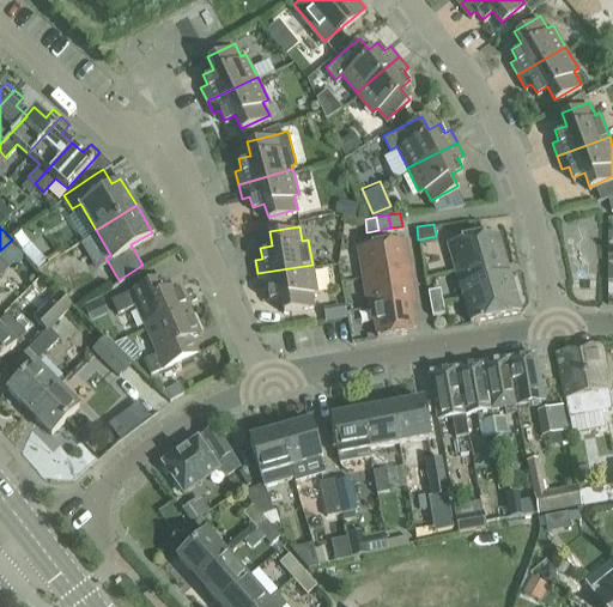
[(455,267),(504,258),(497,229),(447,240),(455,267)]
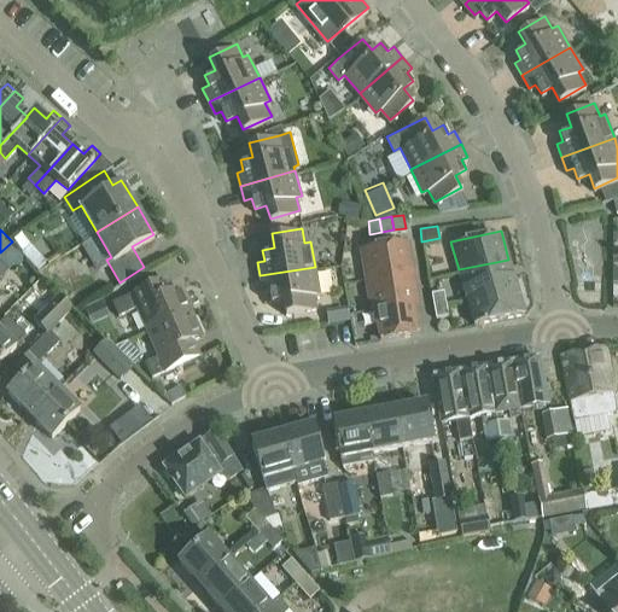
[(153,258),(173,248),(168,238),(149,248),(153,258)]
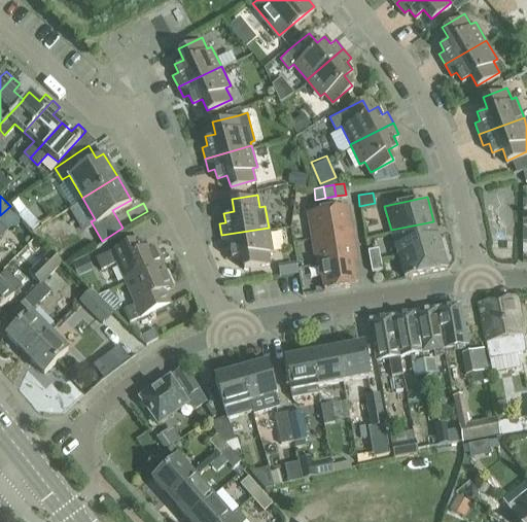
[(352,229),(347,203),(307,209),(311,236),(352,229)]
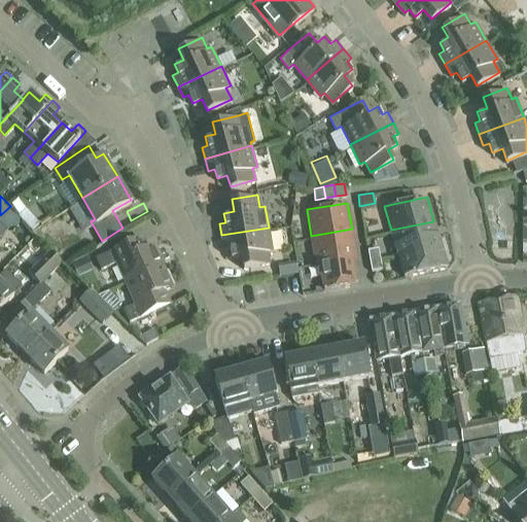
[(21,217),(10,206),(0,215),(0,234),(10,223),(12,225),(21,217)]
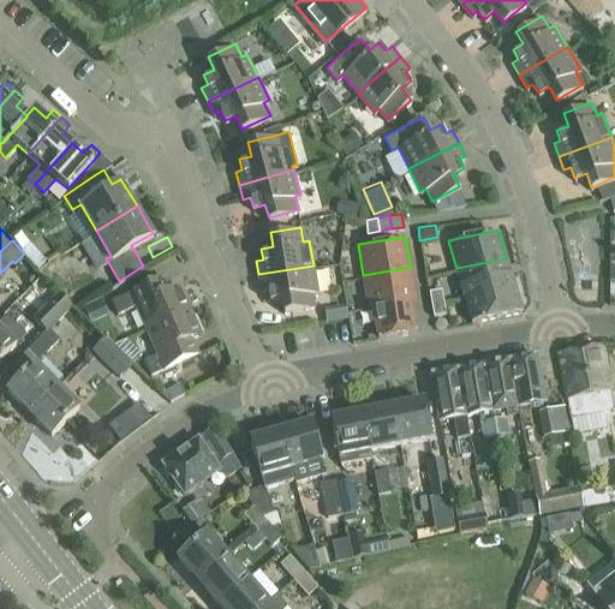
[(506,258),(457,268),(464,296),(514,285),(506,258)]
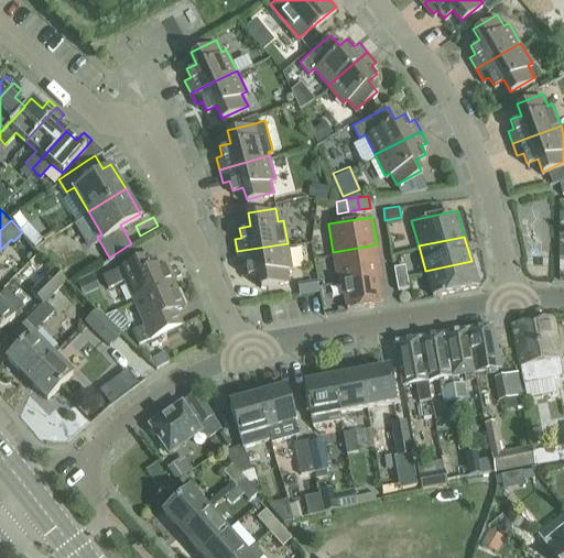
[(288,243),(237,251),(239,264),(246,264),(247,273),(258,272),(260,285),(288,280),(285,266),(291,266),(288,243)]
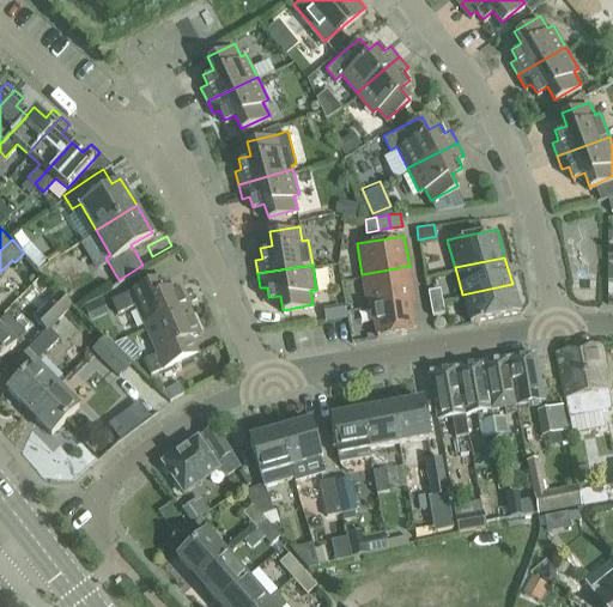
[(410,266),(362,274),(366,304),(371,304),(410,297),(414,297),(410,266)]
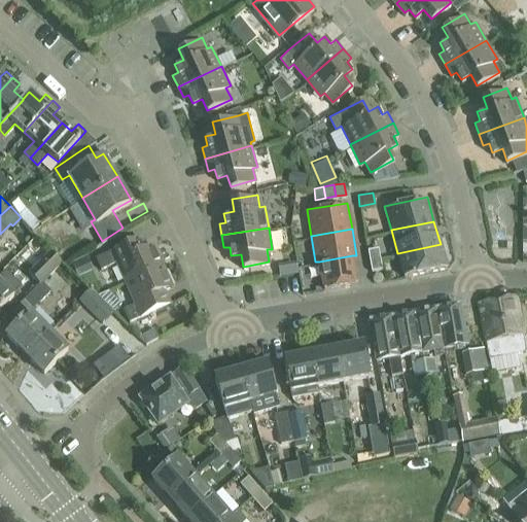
[(126,280),(163,264),(153,242),(127,255),(121,244),(96,255),(101,268),(116,261),(126,280)]
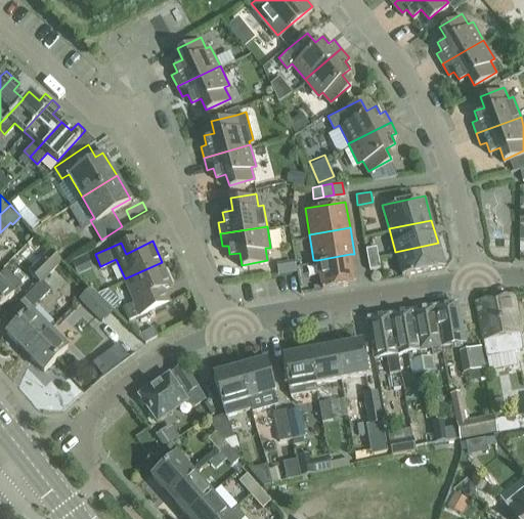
[(444,264),(438,243),(395,252),(401,272),(444,264)]
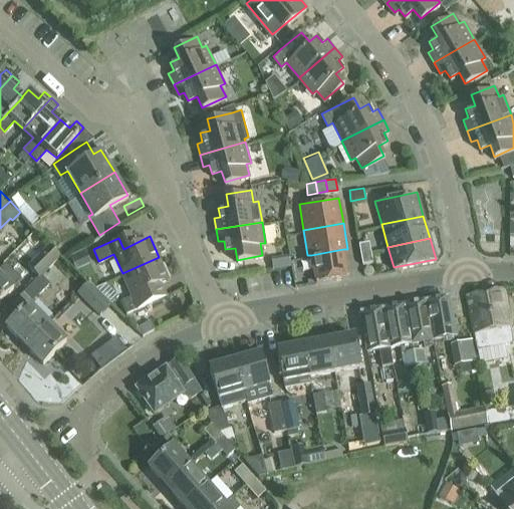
[(359,251),(370,249),(368,239),(358,241),(359,251)]
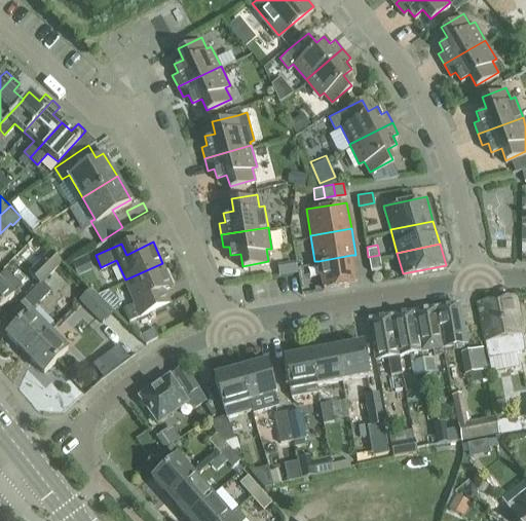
[(38,281),(41,277),(61,259),(49,248),(28,269),(38,281)]
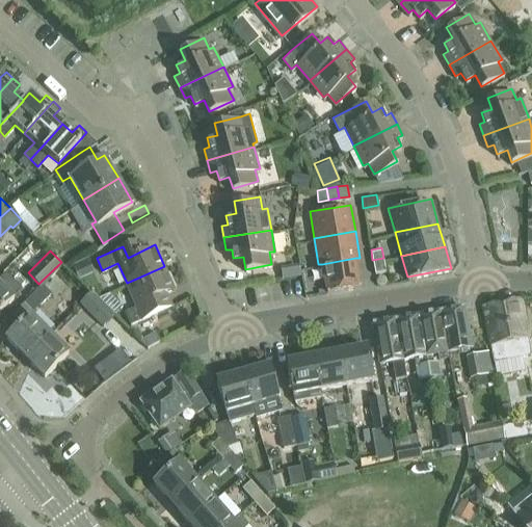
[(361,284),(355,258),(322,264),(326,290),(361,284)]
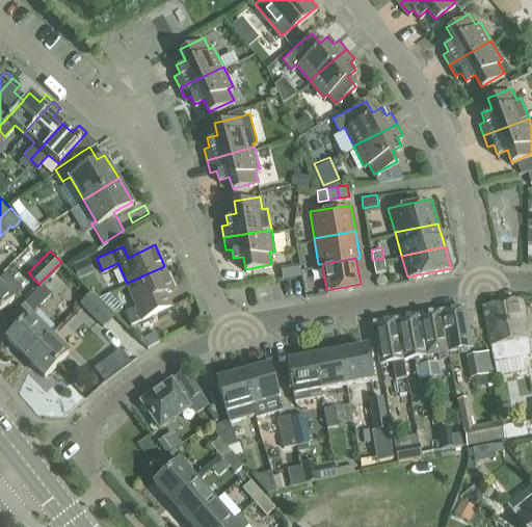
[(386,269),(383,258),(372,260),(374,271),(386,269)]
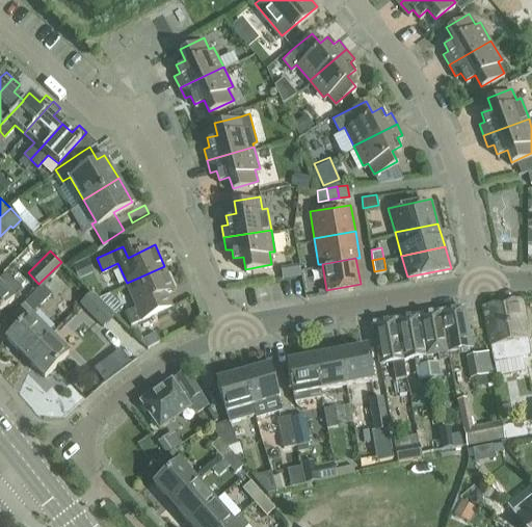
[(0,269),(0,309),(14,295),(3,286),(17,271),(7,263),(0,269)]
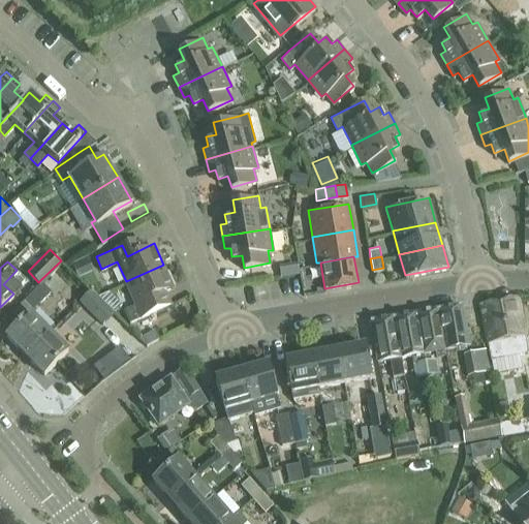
[(163,265),(126,281),(134,302),(123,307),(129,320),(152,310),(146,298),(173,285),(163,265)]
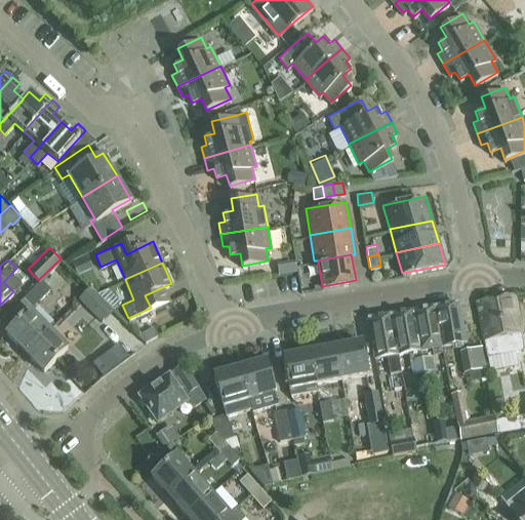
[(41,277),(38,280),(39,280),(23,296),(32,306),(50,287),(41,277)]
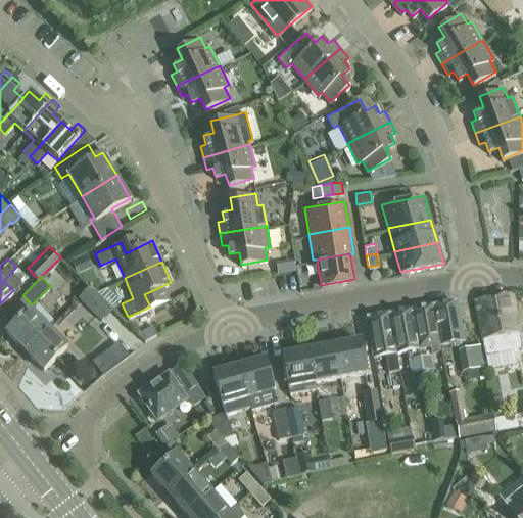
[(96,290),(97,290),(90,283),(78,295),(100,318),(111,307),(96,290)]
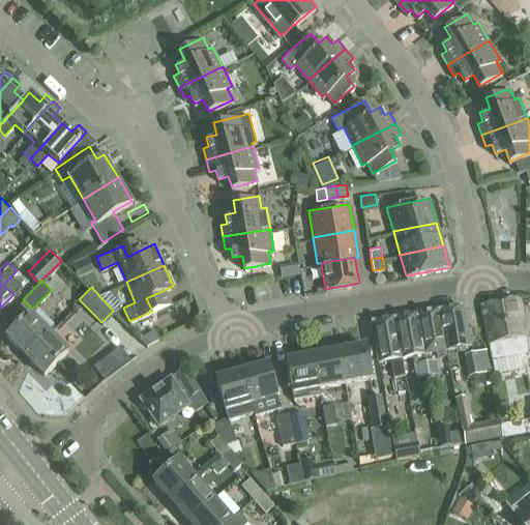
[(109,289),(98,294),(97,294),(113,311),(122,302),(109,289)]
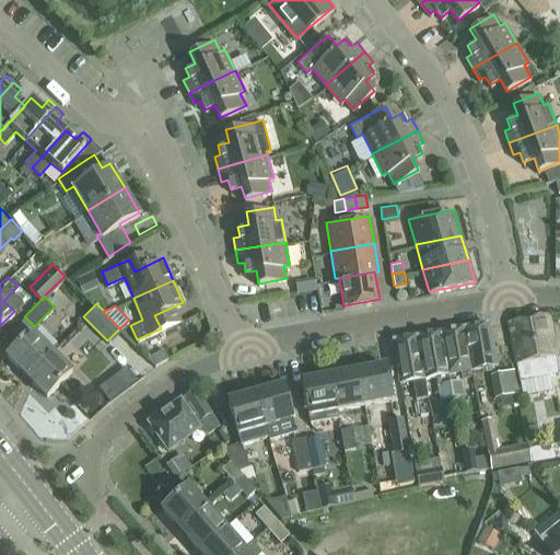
[(556,353),(548,311),(508,319),(515,360),(517,360),(518,371),(557,363),(555,353),(556,353)]
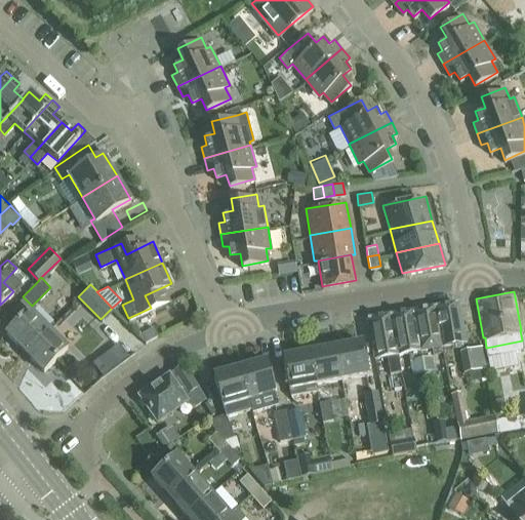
[(463,340),(456,301),(434,305),(442,344),(463,340)]
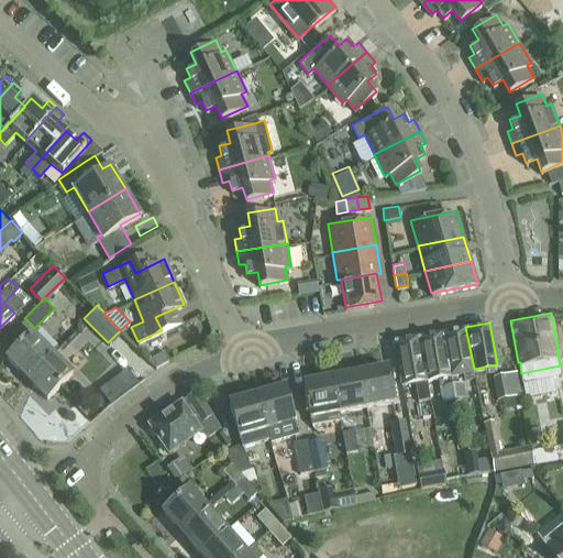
[(465,327),(442,330),(450,373),(474,369),(465,327)]
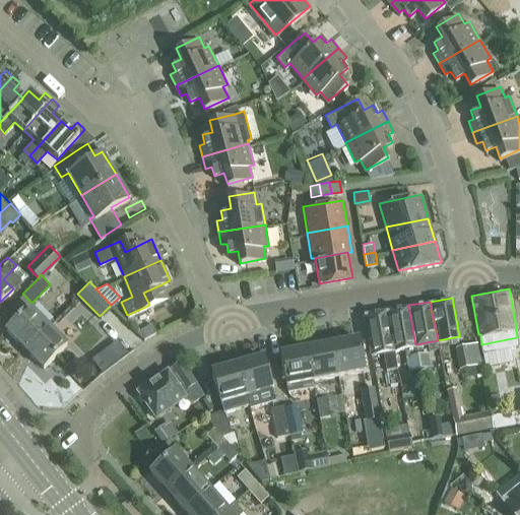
[(24,347),(48,324),(28,305),(5,328),(24,347)]
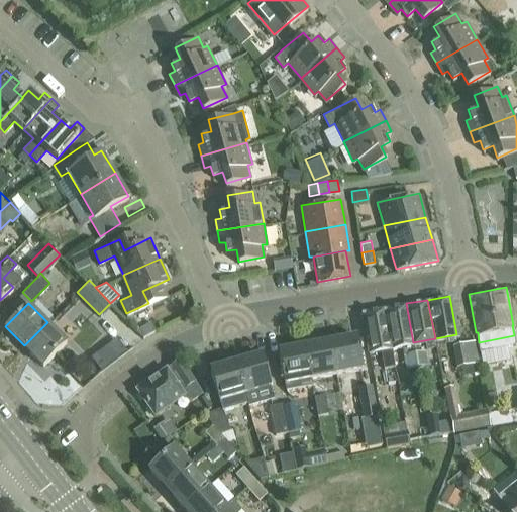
[(413,342),(406,303),(384,307),(391,346),(402,344),(406,366),(417,364),(414,350),(413,342)]
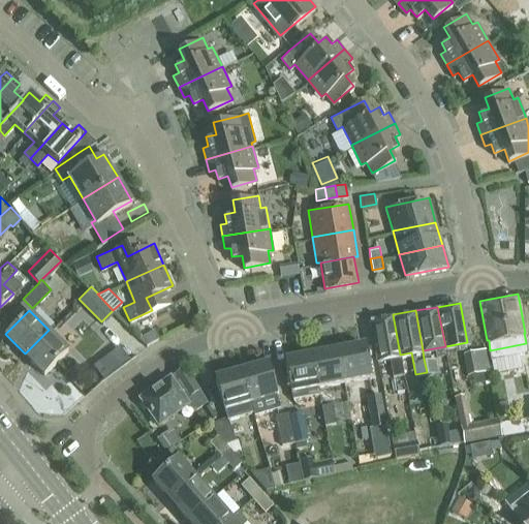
[(400,355),(393,314),(370,318),(377,359),(390,357),(393,374),(403,372),(400,355)]
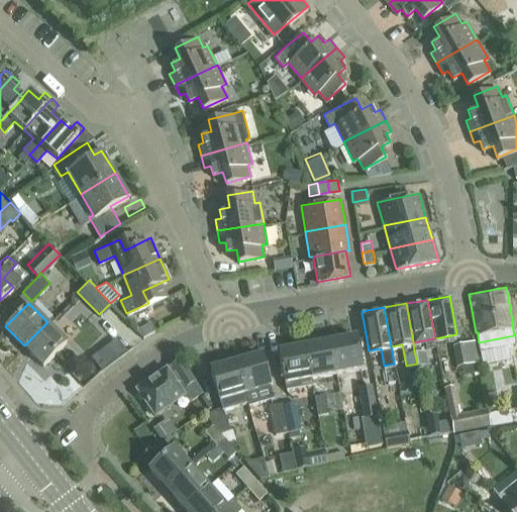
[(47,322),(24,345),(42,364),(66,340),(47,322)]
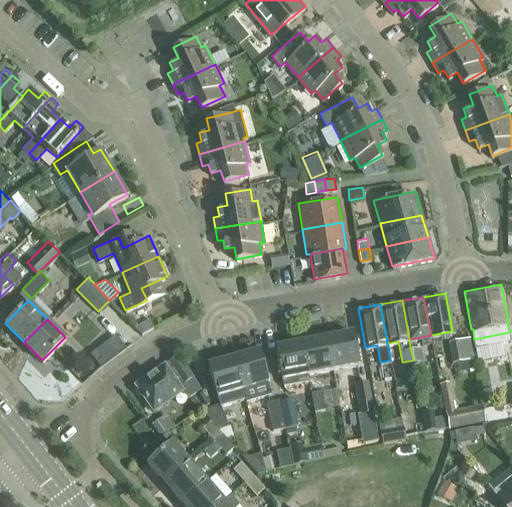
[(78,335),(86,346),(96,339),(87,328),(78,335)]
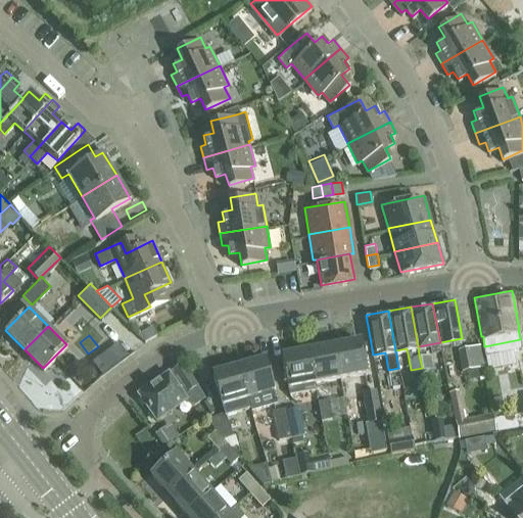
[(360,337),(334,342),(339,376),(366,371),(360,337)]
